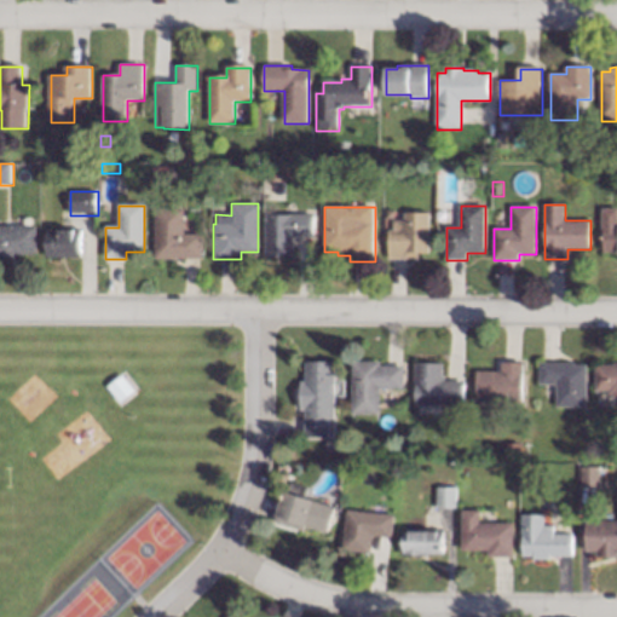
[(183,235),(201,235),(201,260),(154,260),(154,209),(183,209),(183,235)]
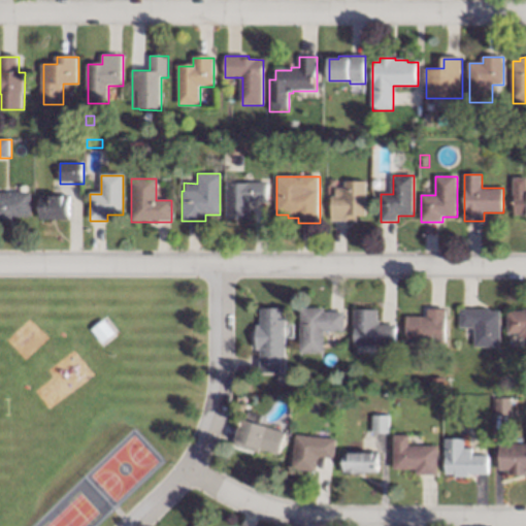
[(525,216),(516,216),(516,196),(514,196),(514,178),(525,178),(525,216)]
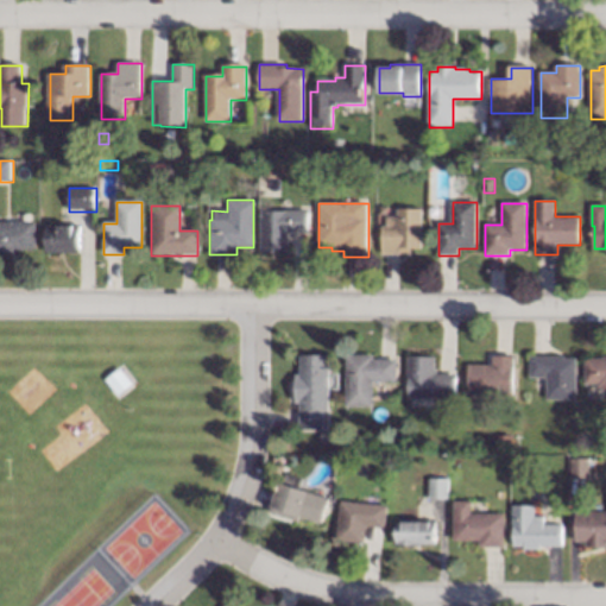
[(308,233),(288,233),(288,254),(259,254),(259,210),(308,212),(308,233)]
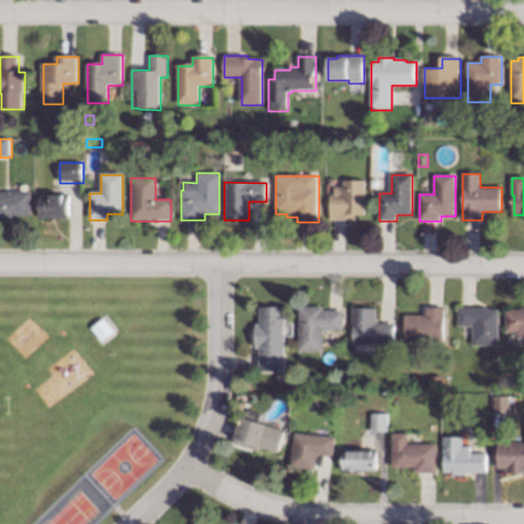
[(366,216),(356,216),(356,220),(331,220),(331,195),(334,195),(334,188),(344,188),(344,182),(366,182),(366,216)]
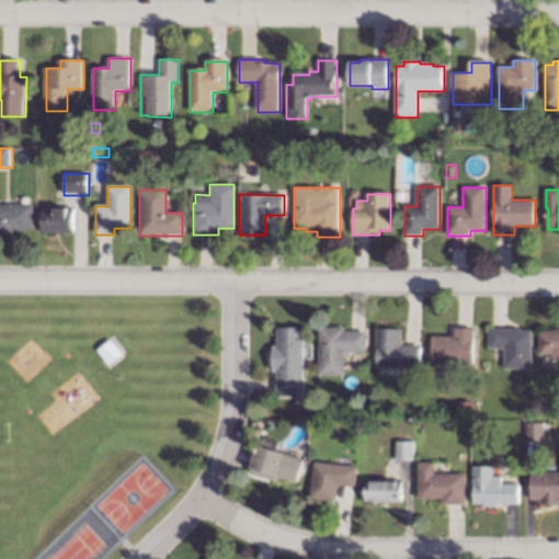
[(34,231),(14,231),(14,235),(0,235),(0,205),(34,205),(34,231)]
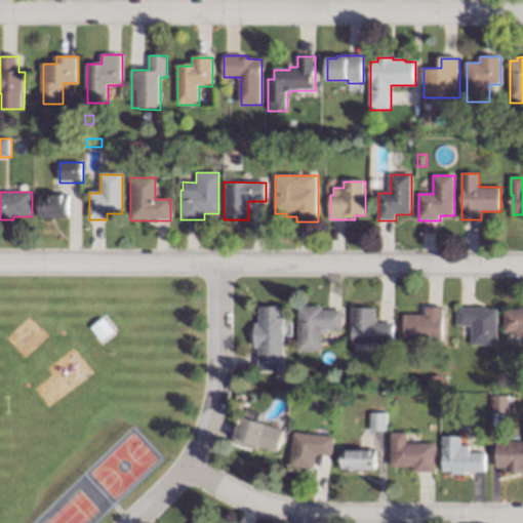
[(70,219),(39,219),(39,194),(70,194),(70,219)]
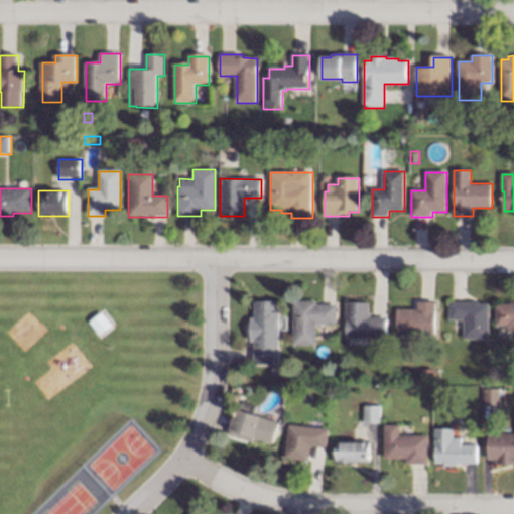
[(280,350),(276,350),(276,365),(255,365),(255,342),(251,342),(251,318),(255,318),(254,302),(279,301),(280,350)]
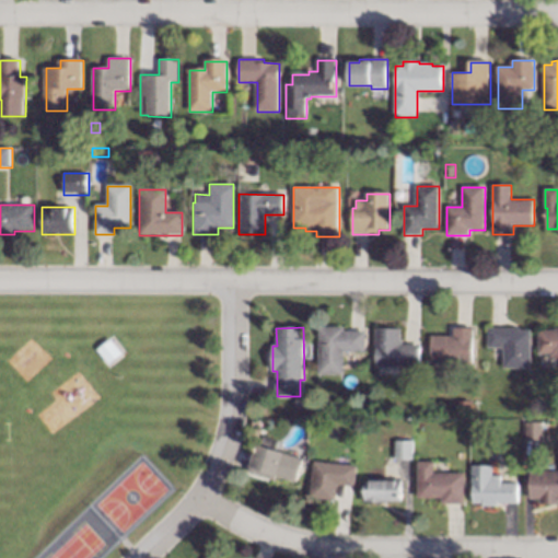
[(345,332),(367,332),(367,352),(345,352),(344,375),(320,375),(320,327),(345,327),(345,332)]
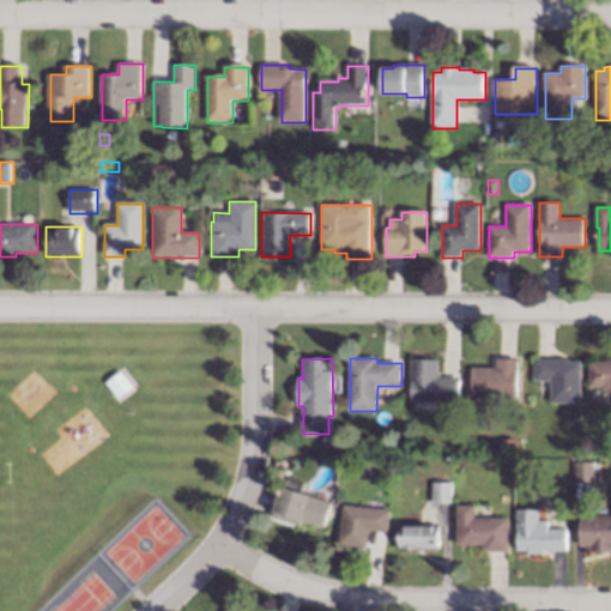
[(439,377),(461,379),(461,404),(412,403),(412,381),(411,381),(412,360),(440,361),(439,377)]
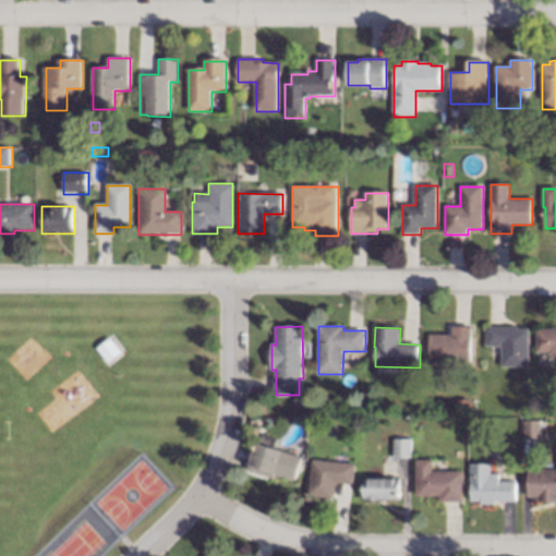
[(473,363),(430,363),(431,335),(452,336),(452,327),(473,328),(473,363)]
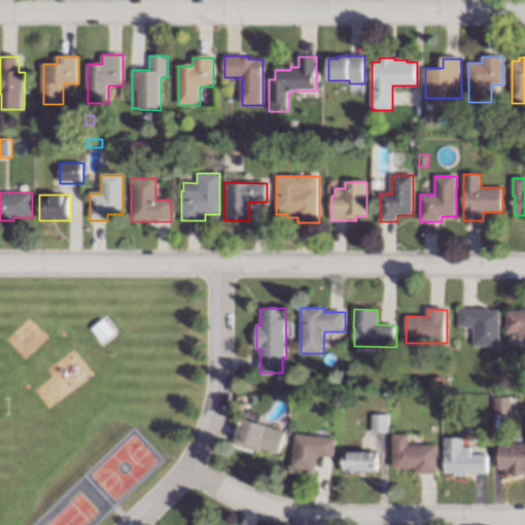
[(490,311),(500,311),(500,347),(475,347),(475,327),(458,327),(458,309),(490,309),(490,311)]
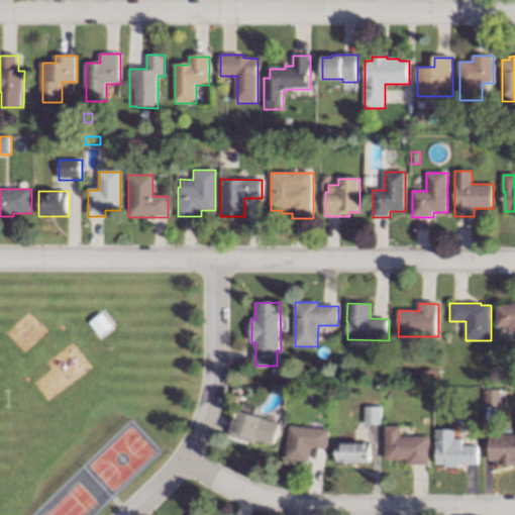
[(514,327),(497,327),(497,305),(512,305),(512,303),(514,303),(514,327)]
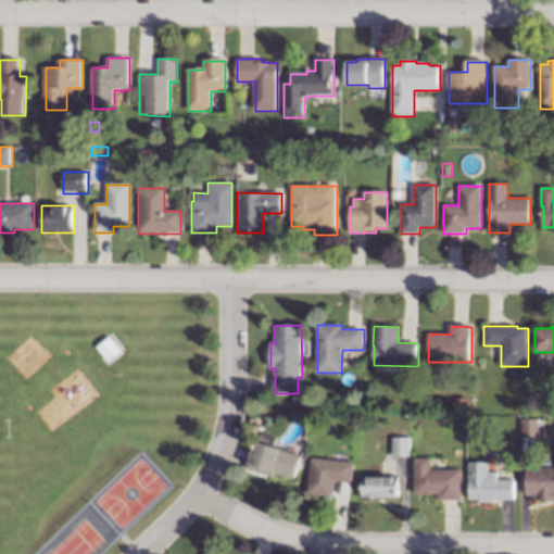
[(123,352),(110,362),(98,348),(111,337),(123,352)]
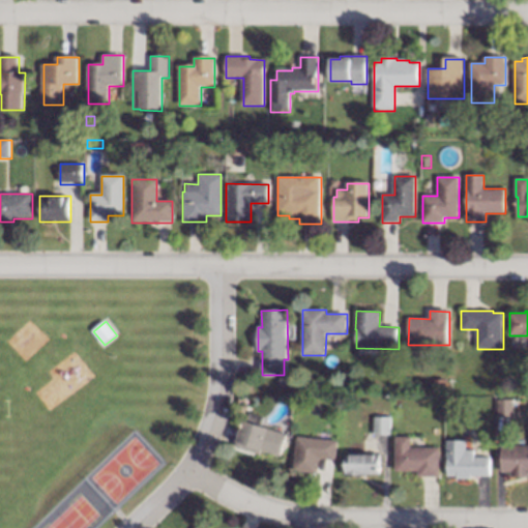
[(348,377),(347,386),(340,386),(340,377),(348,377)]
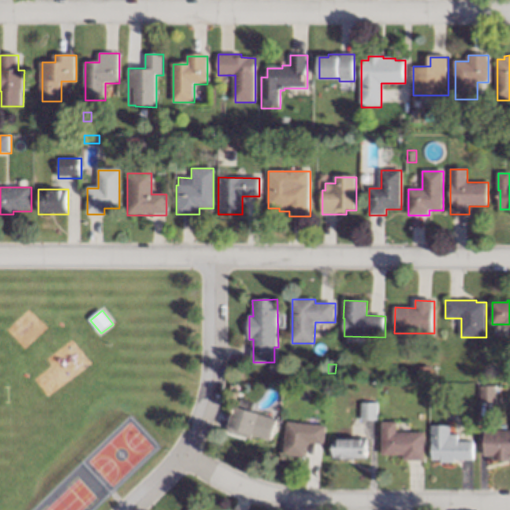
[(433,377),(420,377),(420,367),(433,367),(433,377)]
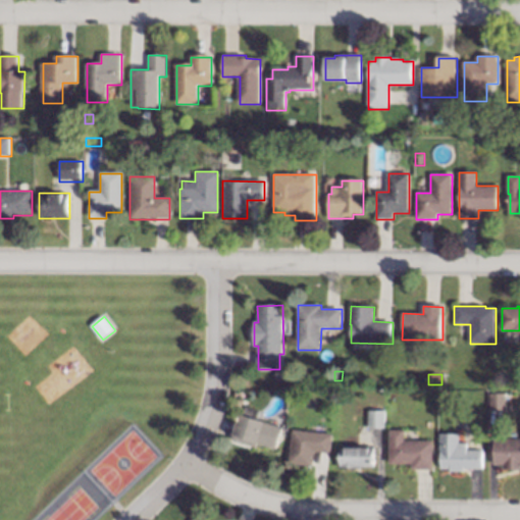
[(512,395),(512,410),(489,410),(489,394),(512,395)]
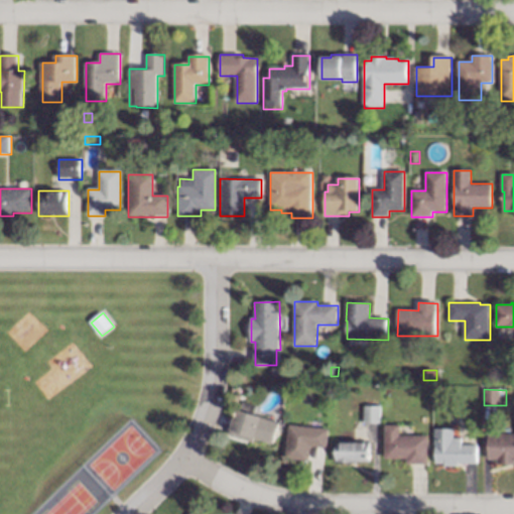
[(257,407),(255,414),(281,423),(274,444),(257,438),(255,443),(228,434),(240,401),(257,407)]
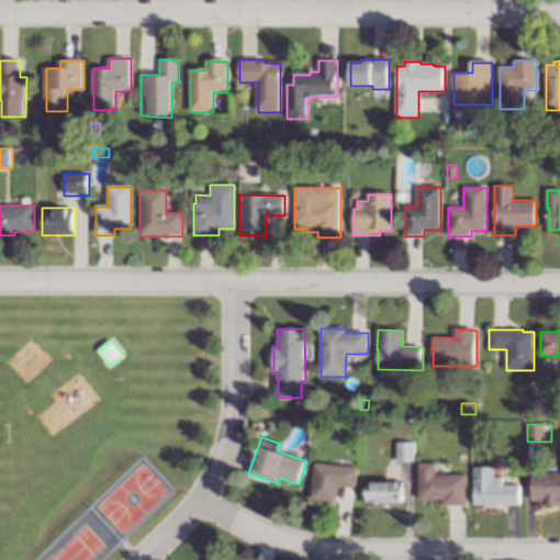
[(415,462),(399,462),(399,443),(415,443),(415,462)]
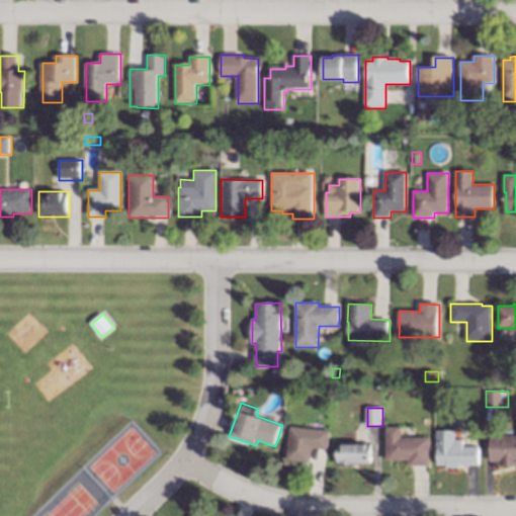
[(332,431),(330,450),(313,448),(312,463),(288,460),(291,427),(332,431)]
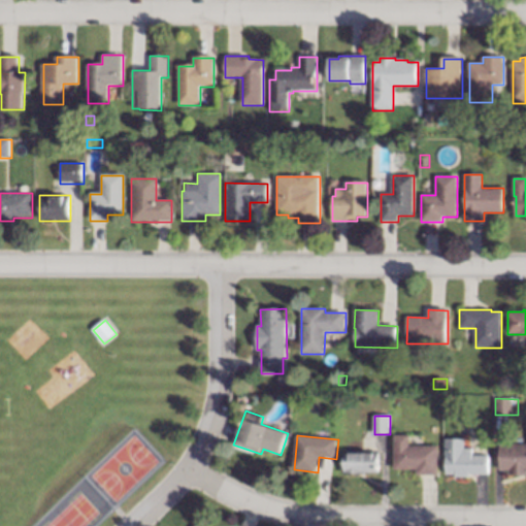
[(409,447),(439,447),(439,474),(418,475),(418,469),(395,469),(395,435),(409,435),(409,447)]
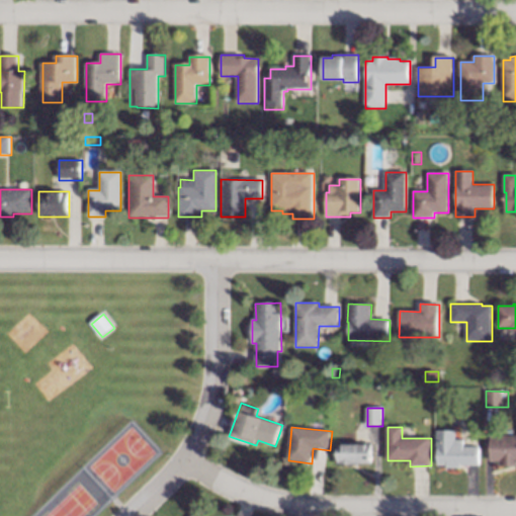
[(455,440),(463,440),(463,447),(480,447),(480,465),(460,465),(460,468),(447,468),(447,465),(437,465),(437,431),(455,431),(455,440)]
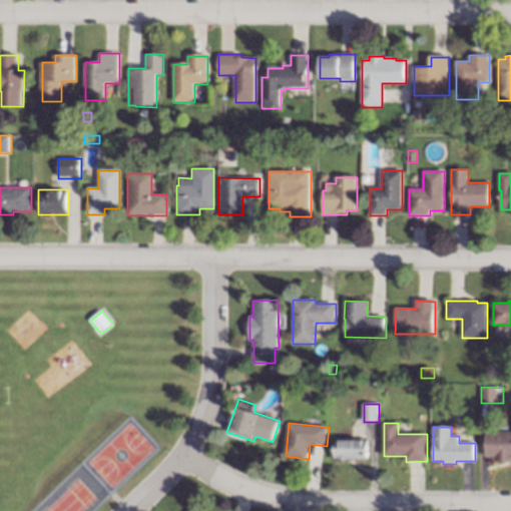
[(510,463),(495,463),(495,457),(486,457),(486,432),(510,432),(510,463)]
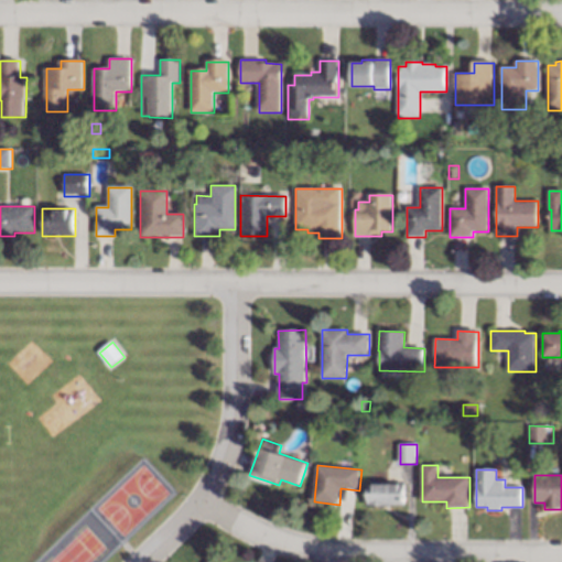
[(404,505),(391,505),(391,507),(367,507),(367,483),(404,484),(404,505)]
